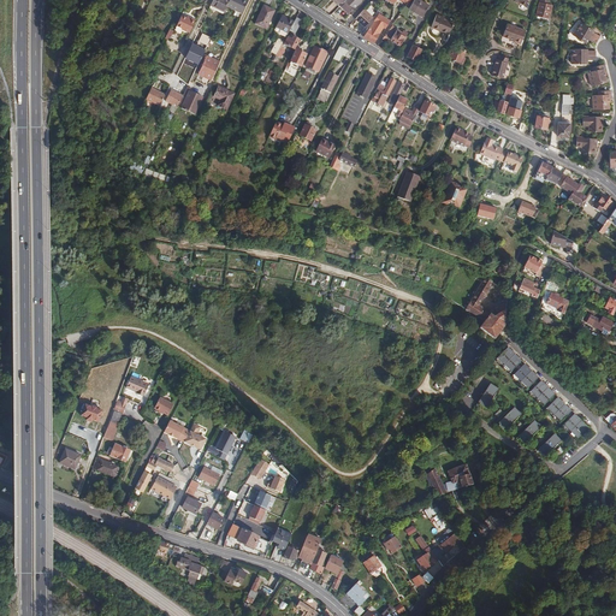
[(226,4),(227,0),(212,0),(209,6),(223,12),(226,4)]
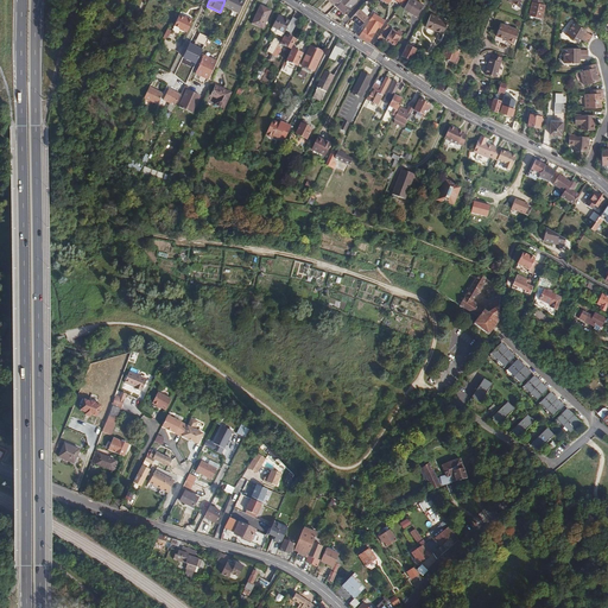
[(225,0),(223,4),(239,12),(242,6),(245,0),(225,0)]
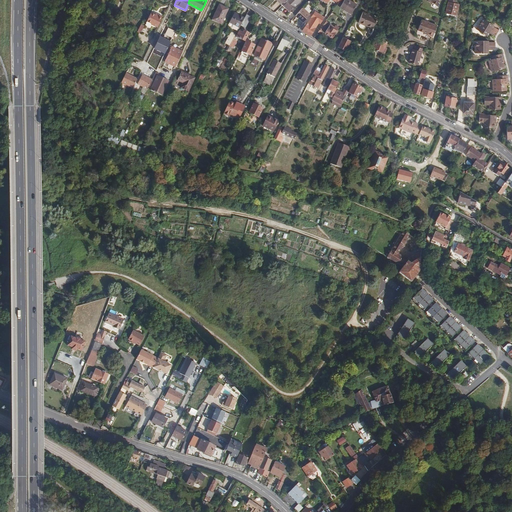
[(293,0),(286,0),(283,3),(289,10),(297,3),(293,0)]
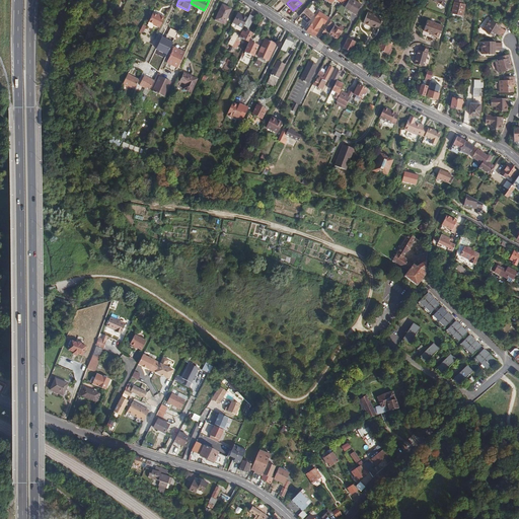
[(358,0),(349,0),(346,5),(357,12),(363,2),(358,0)]
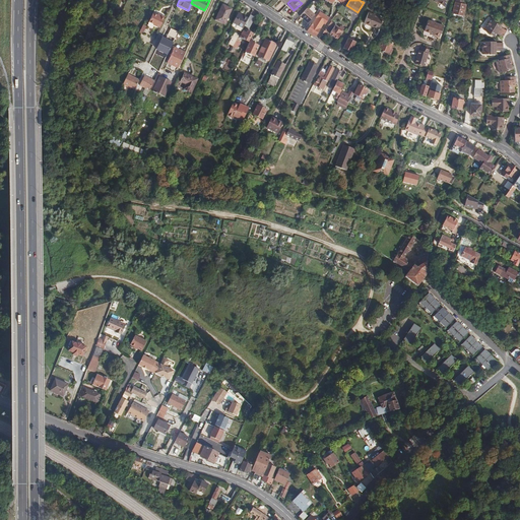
[(466,0),(465,0),(455,0),(452,11),(462,14),(466,0)]
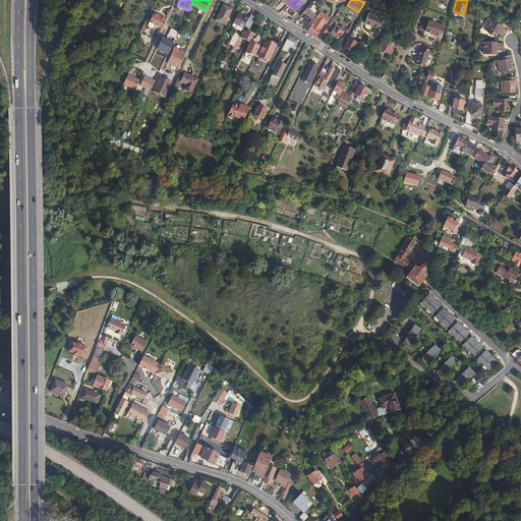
[(224,5),(216,20),(225,25),(233,10),(224,5)]
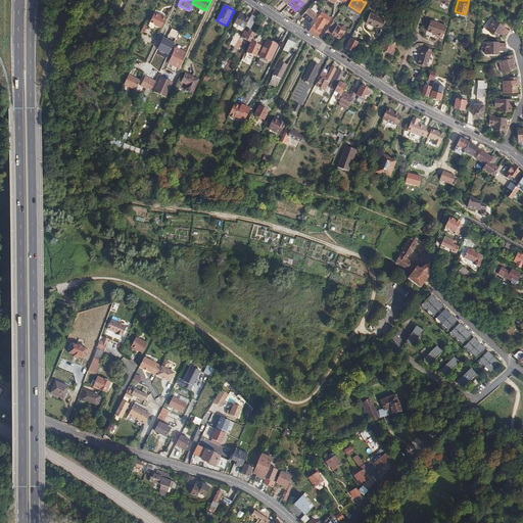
[(308,7),(301,14),(310,21),(316,13),(308,7)]
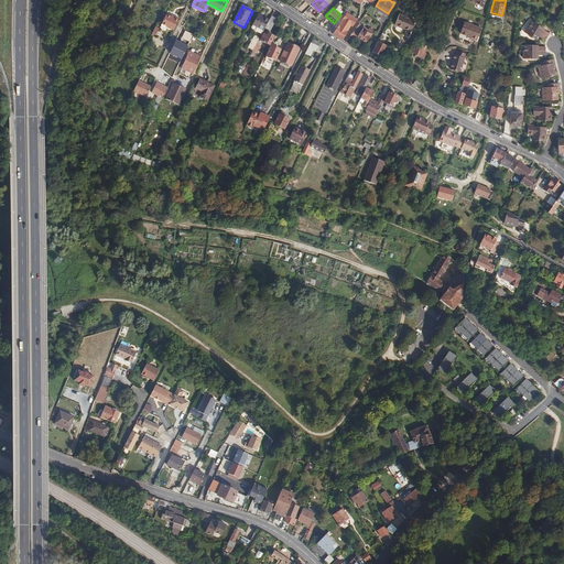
[(171,15),(166,12),(162,22),(173,28),(179,17),(172,13),(171,15)]
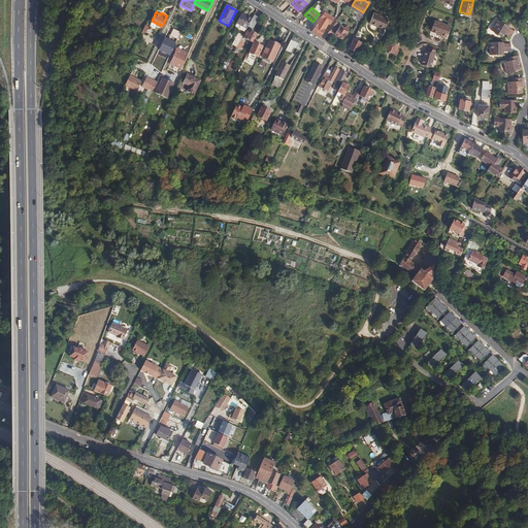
[(318,23),(312,30),(316,33),(321,36),(329,23),(330,23),(334,17),(325,11),(322,17),(322,18),(319,23),(318,23)]
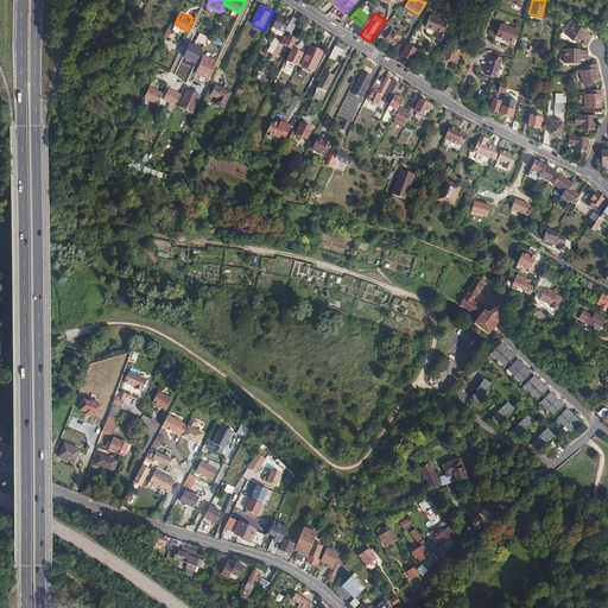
[(449,20),(432,13),(428,25),(444,32),(449,20)]
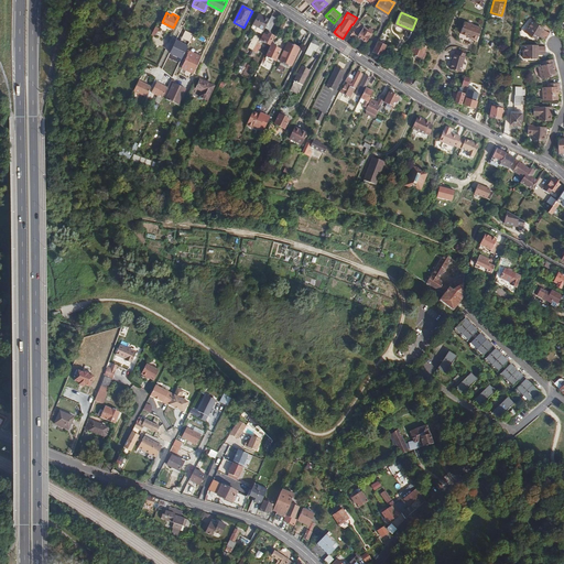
[(259,13),(251,28),(262,33),(264,28),(269,20),(259,13)]
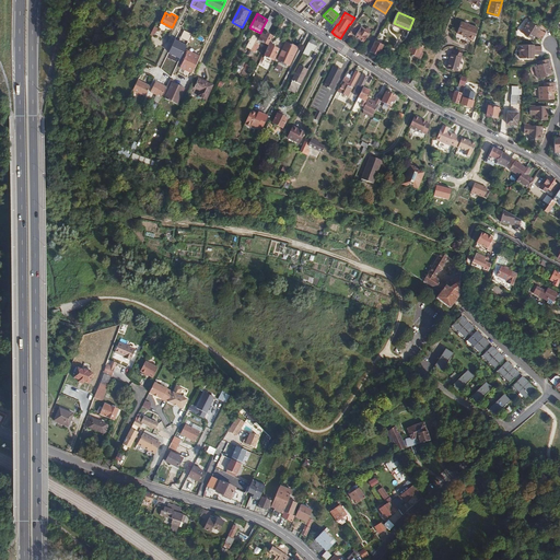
[(267,20),(263,27),(268,30),(275,18),(269,15),(267,20)]
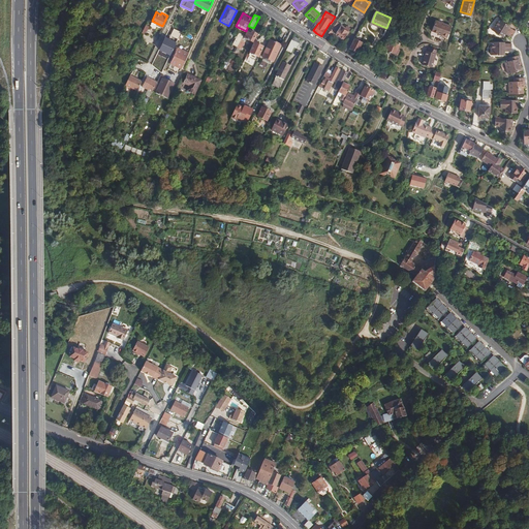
[(498,19),(491,29),(502,36),(505,32),(510,36),(515,30),(508,26),(509,25),(498,19)]
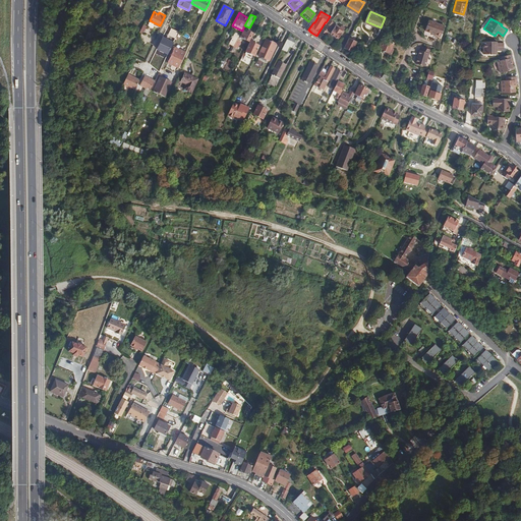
[(333,19),(324,32),(326,33),(328,30),(329,31),(336,21),(333,19)]
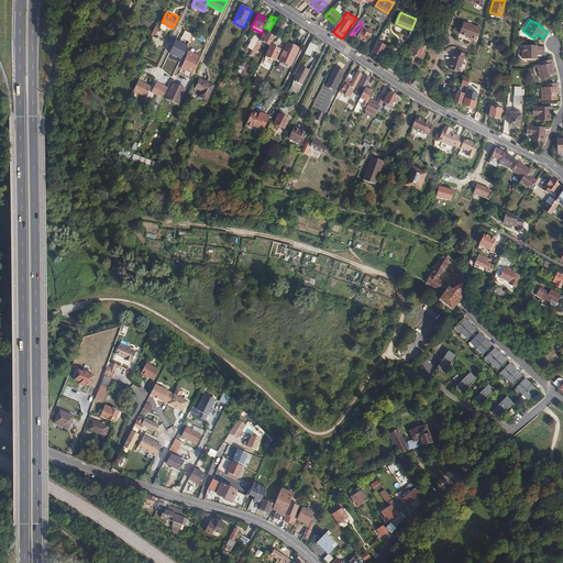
[(479,28),(463,21),(459,32),(466,35),(465,36),(475,41),(479,28)]
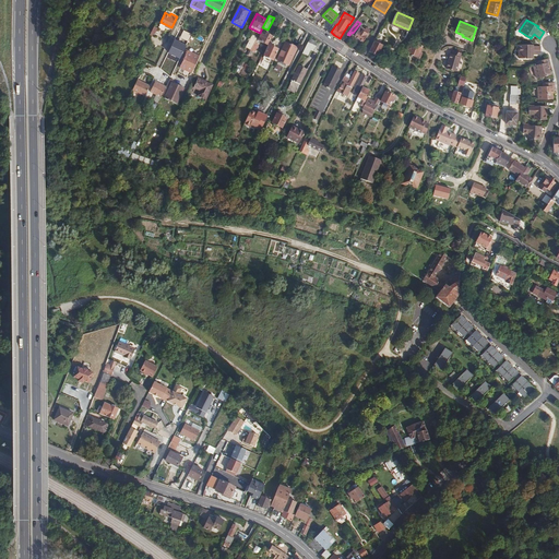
[(158,39),(167,28),(162,24),(153,34),(158,39)]
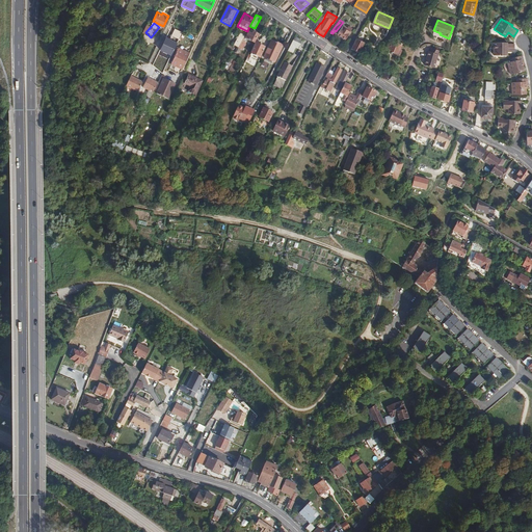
[(344,24),(338,32),(346,37),(354,27),(351,25),(349,27),(344,24)]
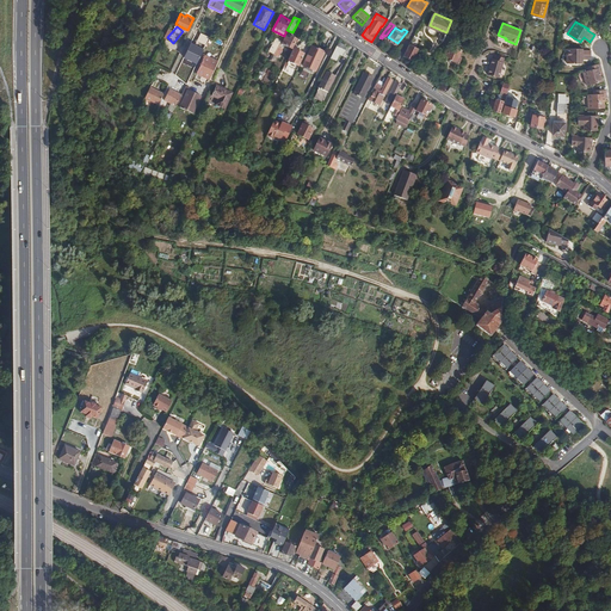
[(273,36),(271,34),(266,42),(272,45),(271,47),(273,48),(276,43),(279,45),(282,41),(273,36)]
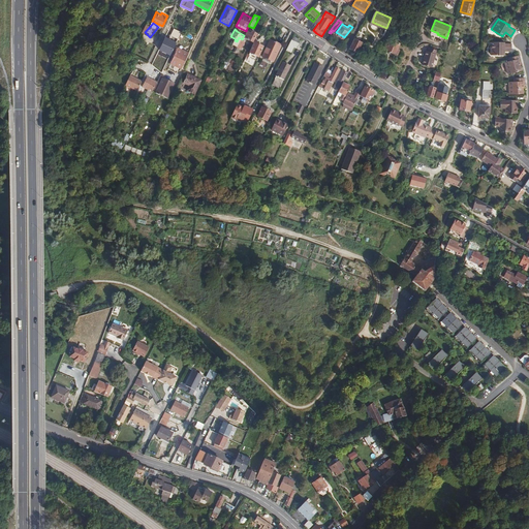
[(251,32),(248,30),(244,37),(253,41),(256,34),(252,31),(251,32)]
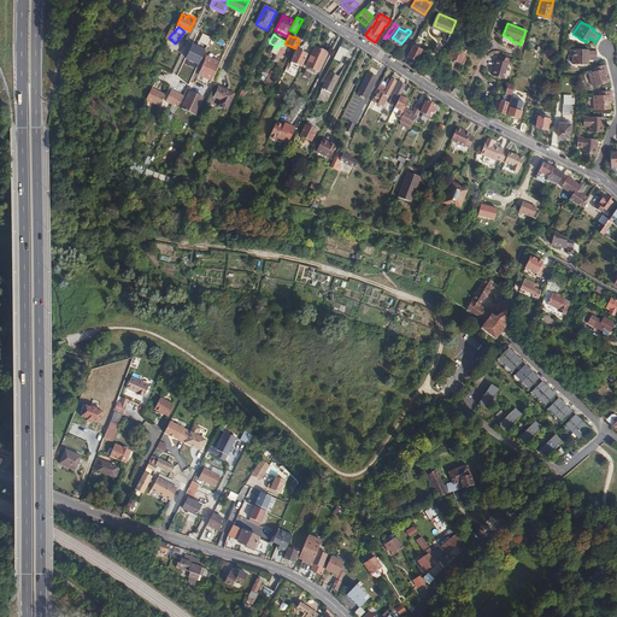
[(340,46),(334,59),(340,62),(344,56),(346,57),(352,46),(344,42),(341,46),(340,46)]
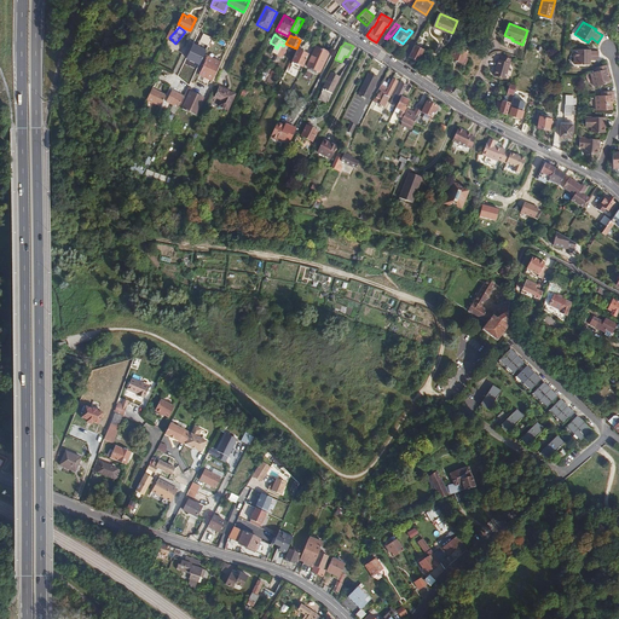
[(426,48),(416,44),(410,55),(421,59),(426,48)]
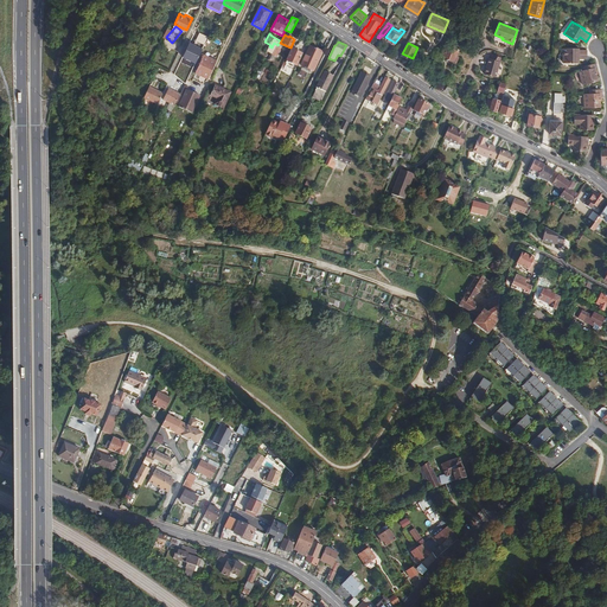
[(443,49),(441,55),(457,62),(459,57),(457,56),(459,50),(454,48),(455,46),(452,45),(451,46),(447,45),(445,49),(443,49)]
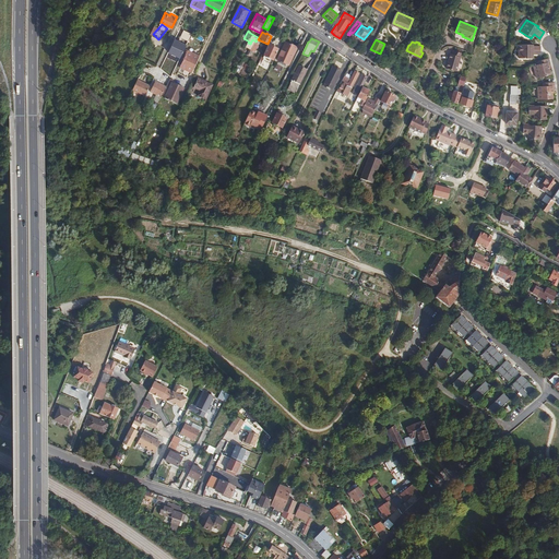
[(532,43),(519,43),(519,57),(533,57),(533,51),(540,51),(540,45),(532,45),(532,43)]
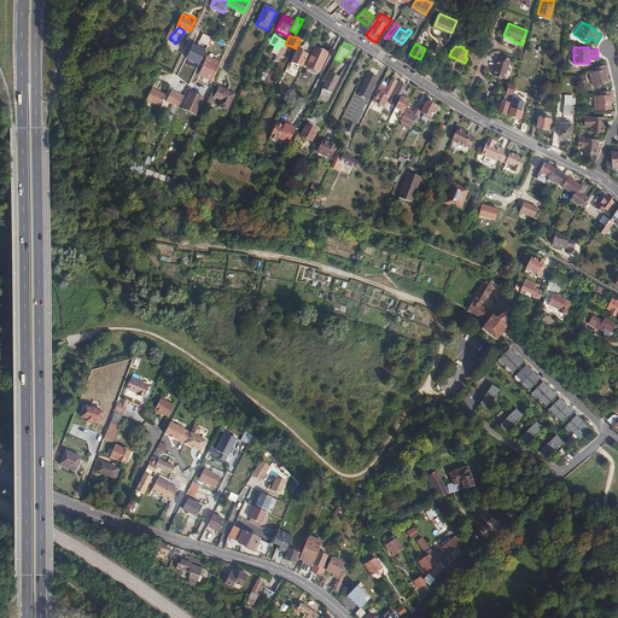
[(199,64),(204,56),(191,50),(186,57),(199,64)]
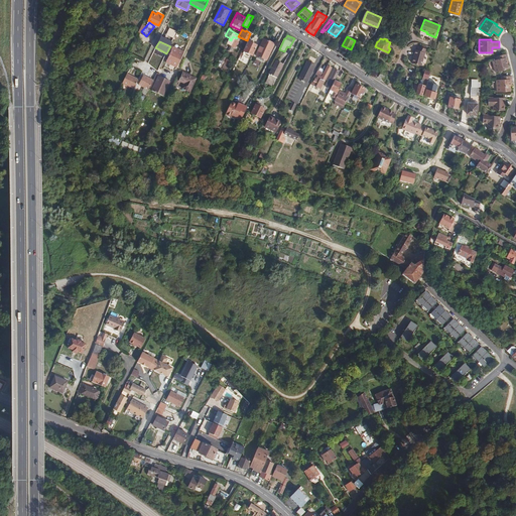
[(272,46),(262,41),(254,57),(264,62),(272,46)]
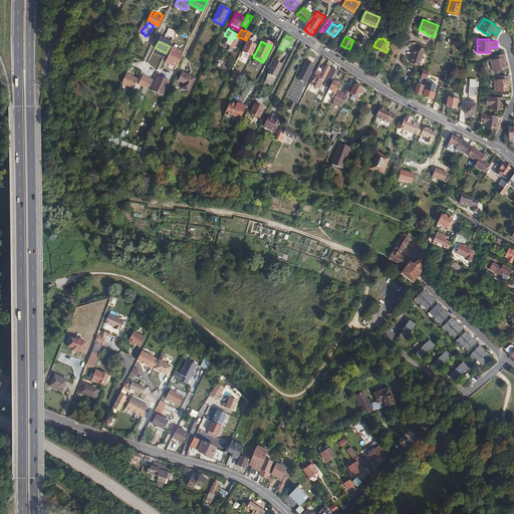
[(254,48),(246,44),(241,53),(249,57),(254,48)]
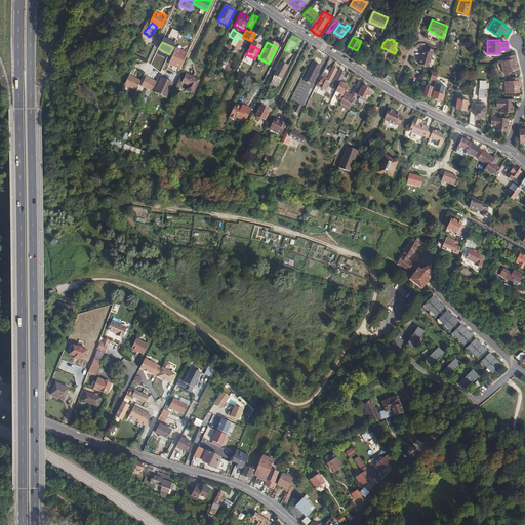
[(176,46),(168,62),(180,67),(188,51),(176,46)]
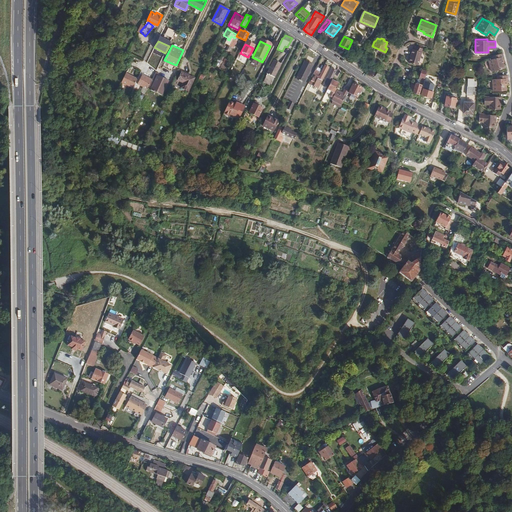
[(411,48),(408,61),(417,64),(421,51),(423,48),(415,46),(413,48),(411,48)]
